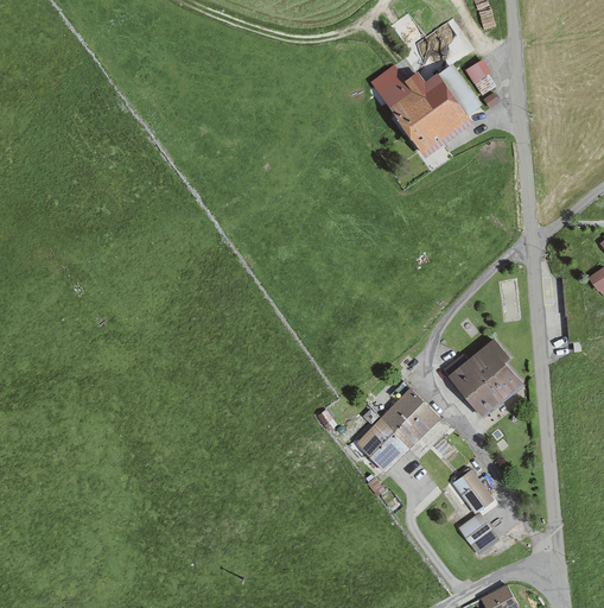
[(490,74),(482,59),(463,71),(471,86),(490,74)]
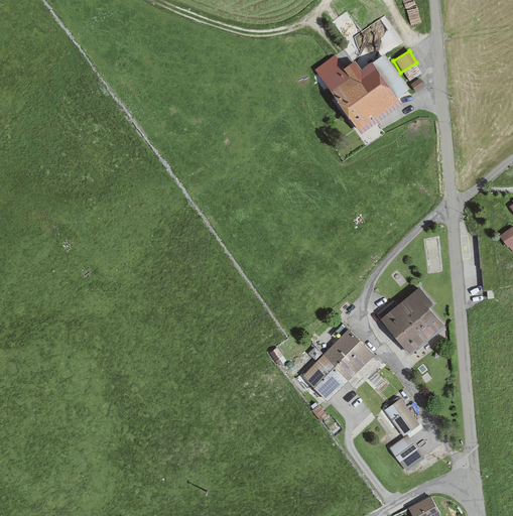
[(361,135),(401,106),(372,63),(363,70),(356,60),(344,69),(340,62),(319,77),(331,93),(344,111),(352,123),(352,122),(361,135)]
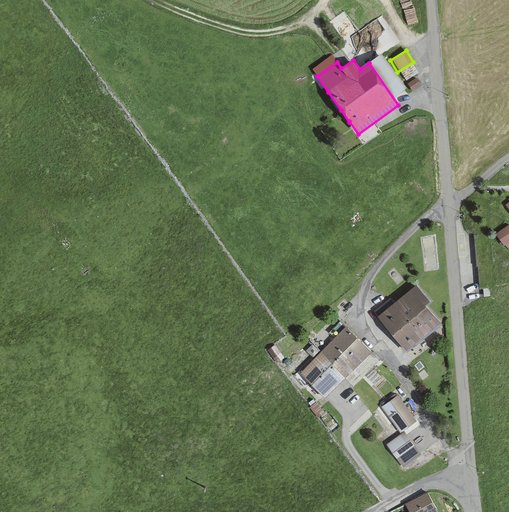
[(416,76),(407,82),(412,90),(421,84),(416,76)]
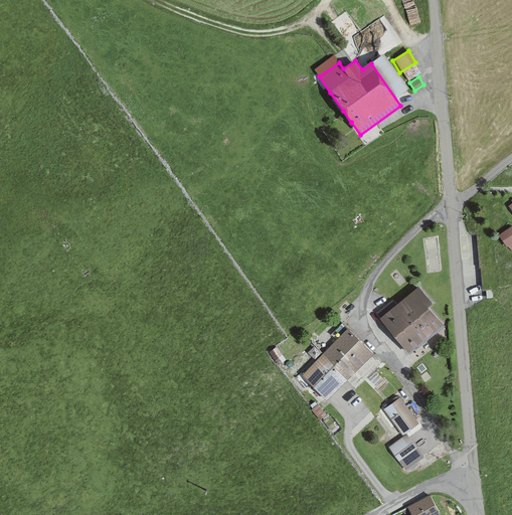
[(498,235),(511,253),(511,252),(511,226),(498,235)]
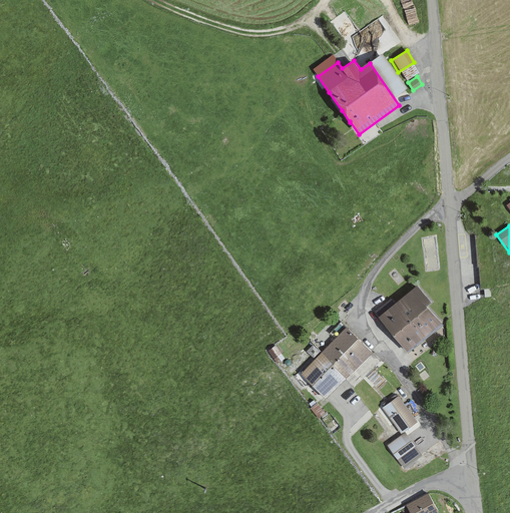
[(442,325),(427,308),(433,304),(416,285),(377,318),(408,354),(442,325)]
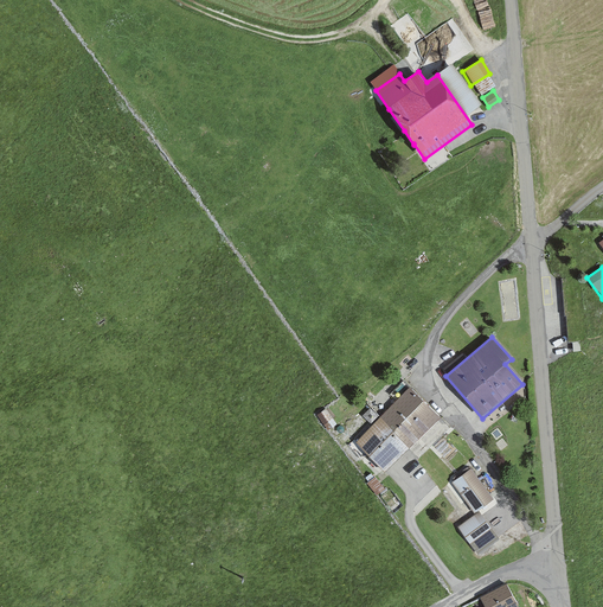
[(408,448),(438,419),(408,388),(377,417),(408,448)]
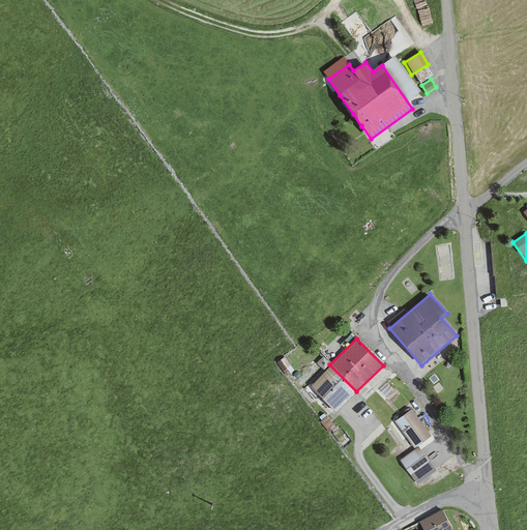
[(334,412),(356,391),(329,364),(309,385),(334,412)]
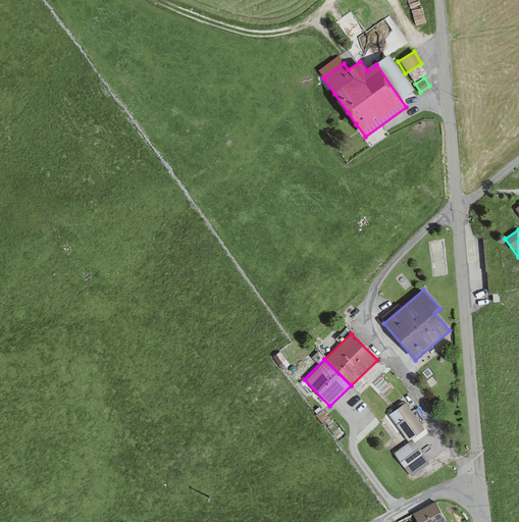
[(406,442),(422,431),(403,404),(386,415),(406,442)]
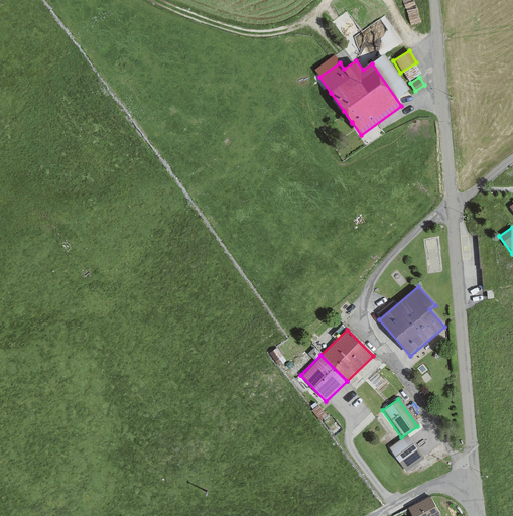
[(403,473),(422,459),(406,435),(387,448),(403,473)]
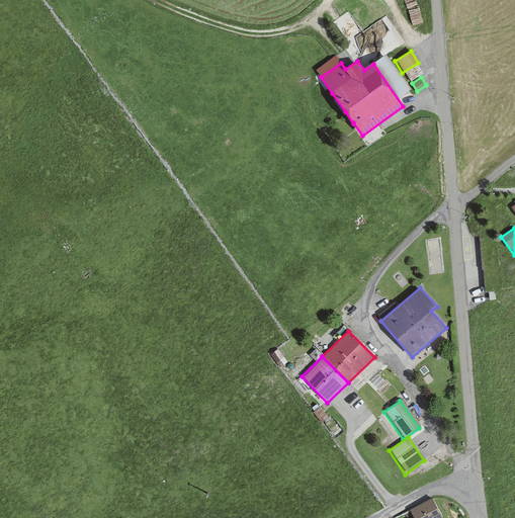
[(412,517),(440,517),(441,517),(431,498),(408,509),(412,517)]
